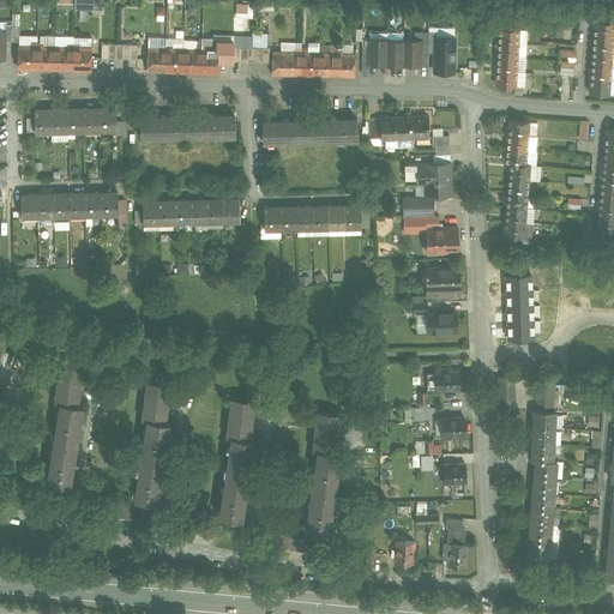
[(253,5),(238,4),(236,18),(252,18),(253,5)]
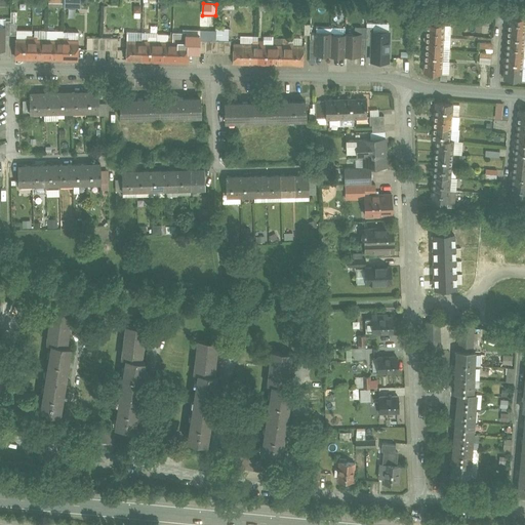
[(524,27),(524,17),(510,16),(509,30),(524,31),(524,27)]
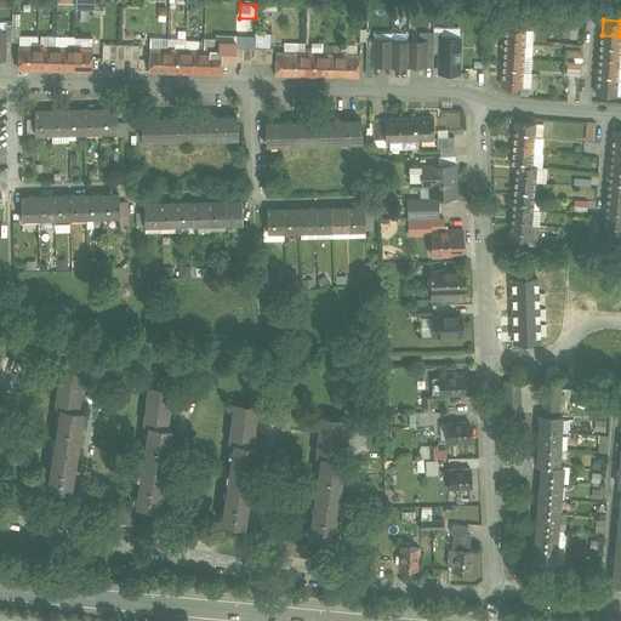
[(525,29),(506,28),(506,43),(525,44),(525,29)]
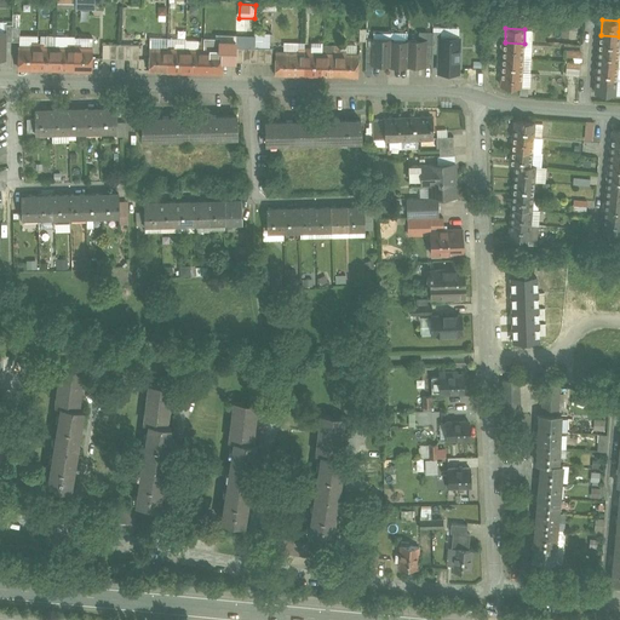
[(269,47),(269,34),(256,34),(256,36),(254,46),(269,47)]
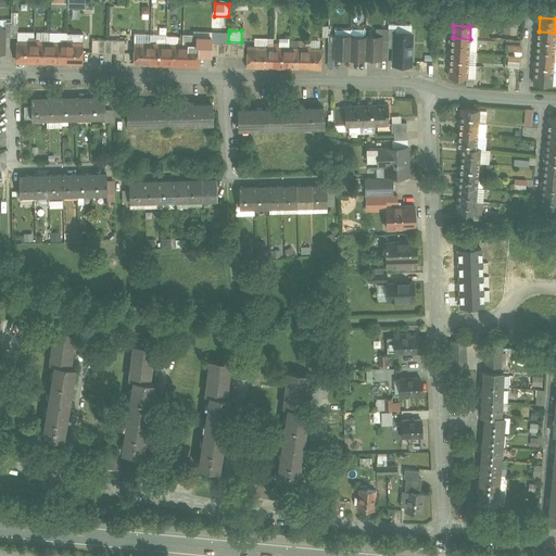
[(228,41),(229,33),(214,32),(214,41),(228,41)]
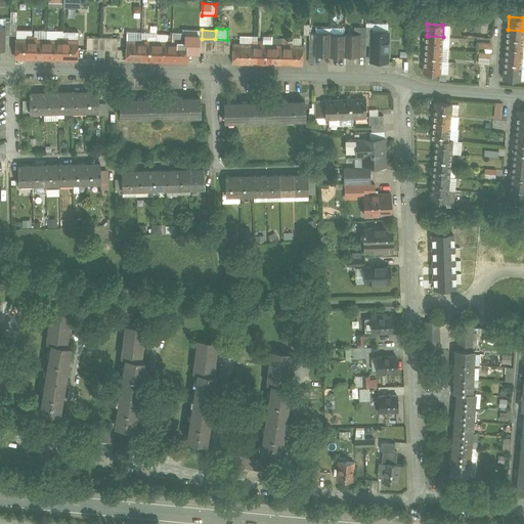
[(523,31),(508,30),(507,42),(523,43),(523,31)]
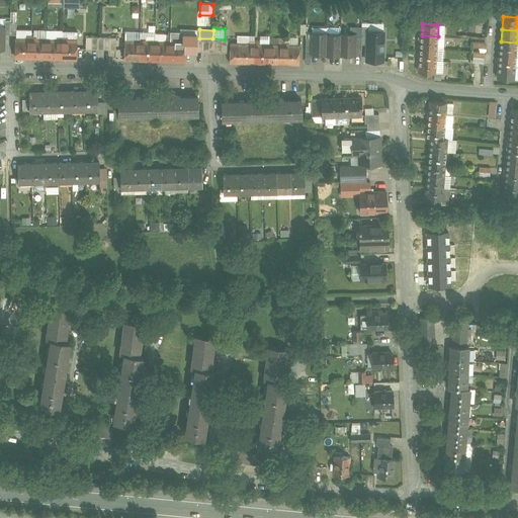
[(383,30),(368,30),(368,44),(368,60),(383,60),(383,30)]
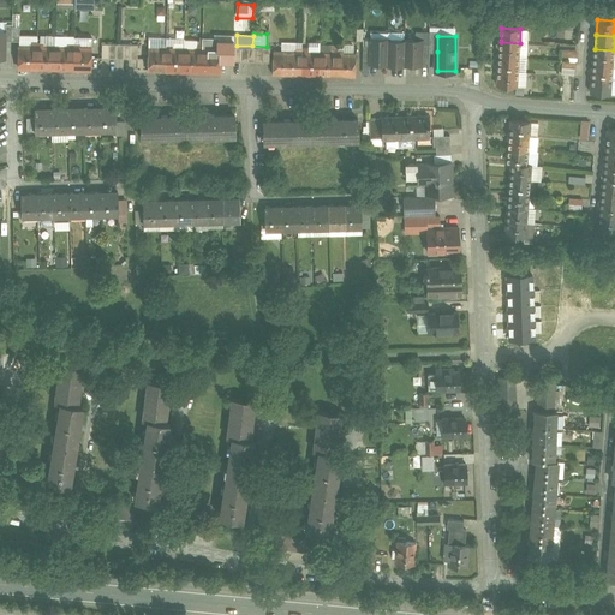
[(388,39),(371,39),(371,46),(370,63),(370,64),(388,64),(388,40),(388,39)]
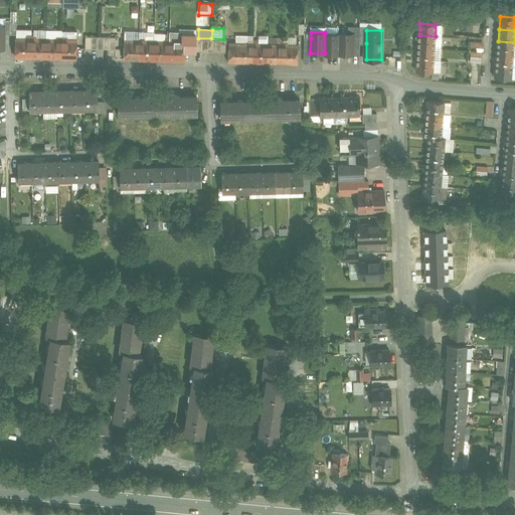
[(182,33),(181,41),(185,42),(185,52),(196,52),(196,51),(197,39),(197,34),(182,33)]
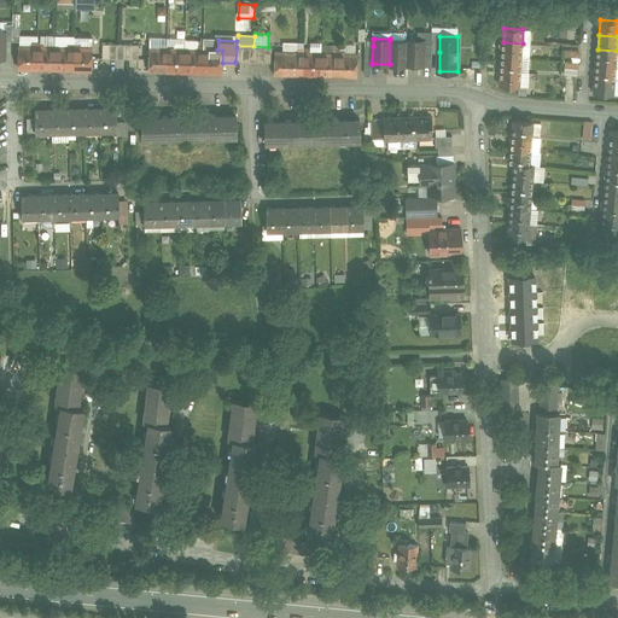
[(407,41),(390,40),(390,64),(390,65),(407,65),(407,64),(407,41)]
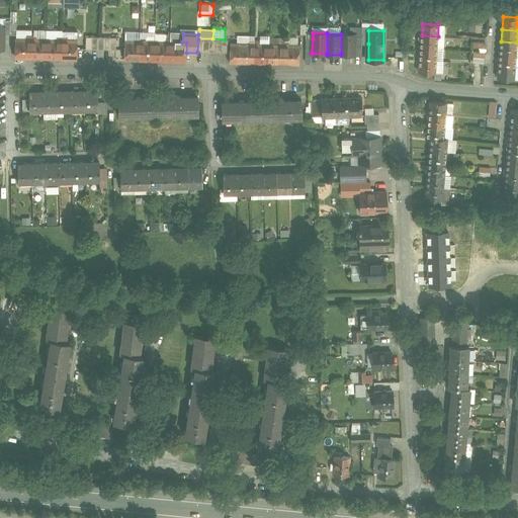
[(356,33),(341,33),(341,34),(341,54),(355,55),(355,54),(356,37),(356,33)]
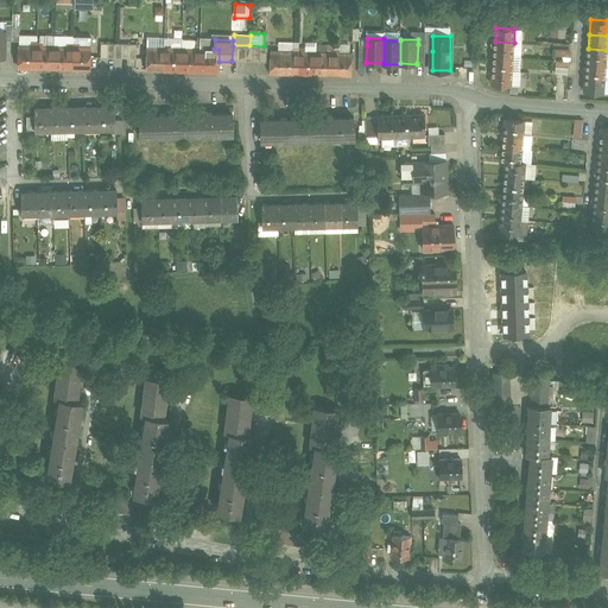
[(32,45),(19,45),(19,68),(38,68),(38,42),(32,42),(32,45)]
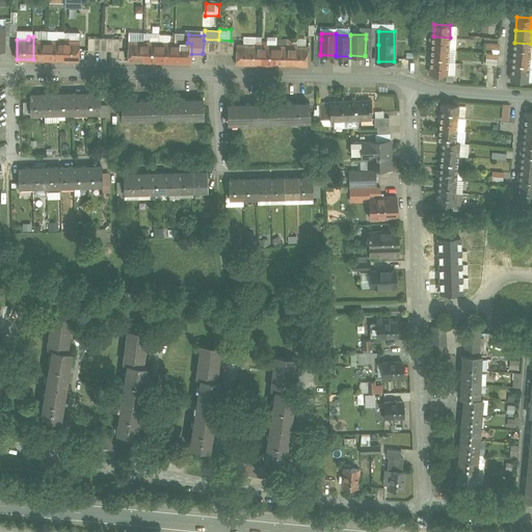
[(49,40),(38,40),(38,36),(33,36),(33,59),(48,59),(49,40)]
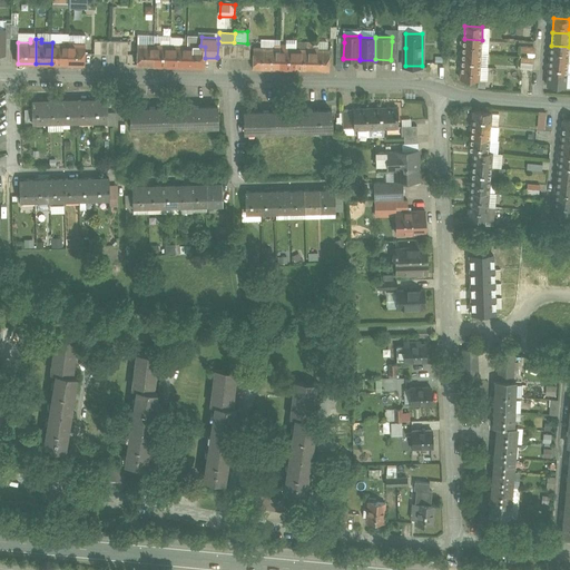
[(62,42),(52,42),(51,64),(68,64),(69,39),(62,39),(62,42)]
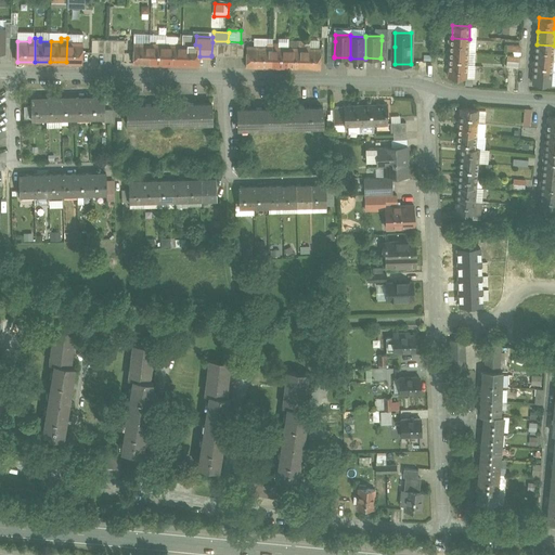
[(84,42),(73,42),(73,38),(67,38),(66,62),(84,63),(84,42)]
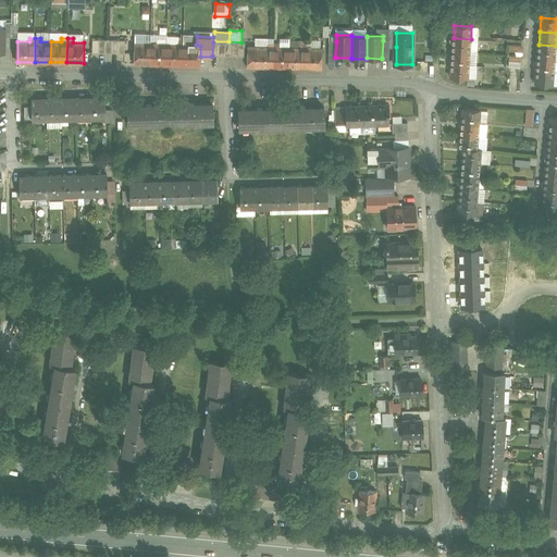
[(471,39),(454,38),(453,51),(470,52),(471,39)]
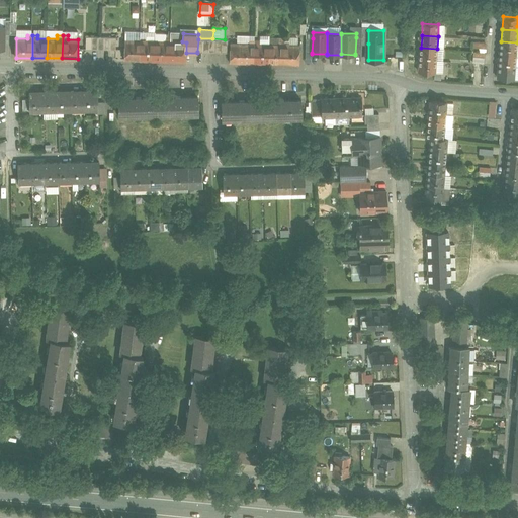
[(136,40),(125,40),(125,60),(141,60),(141,37),(136,37),(136,40)]
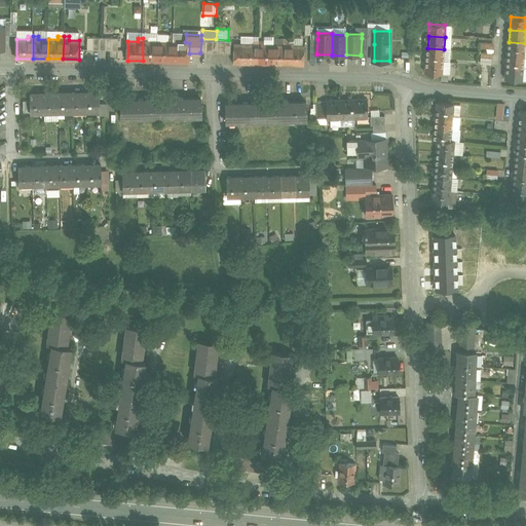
[(158,42),(148,42),(149,39),(143,38),(143,61),(157,61),(158,42)]
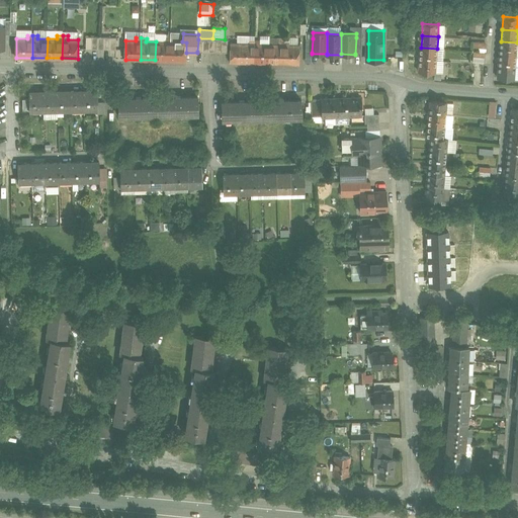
[(165,41),(156,41),(155,60),(170,61),(171,38),(166,38),(165,41)]
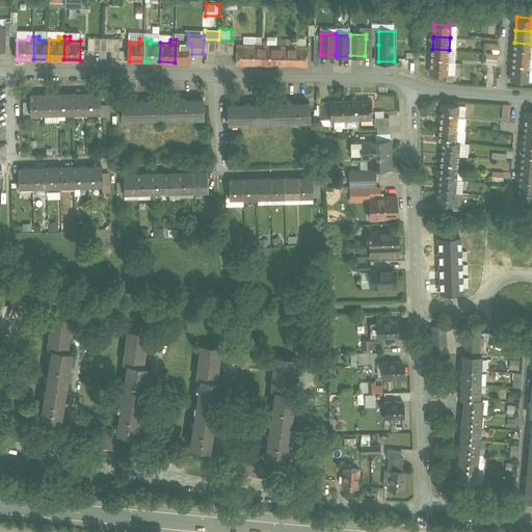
[(187,43),(181,43),(181,40),(176,40),(175,62),(191,63),(191,54),(191,44),(187,43)]
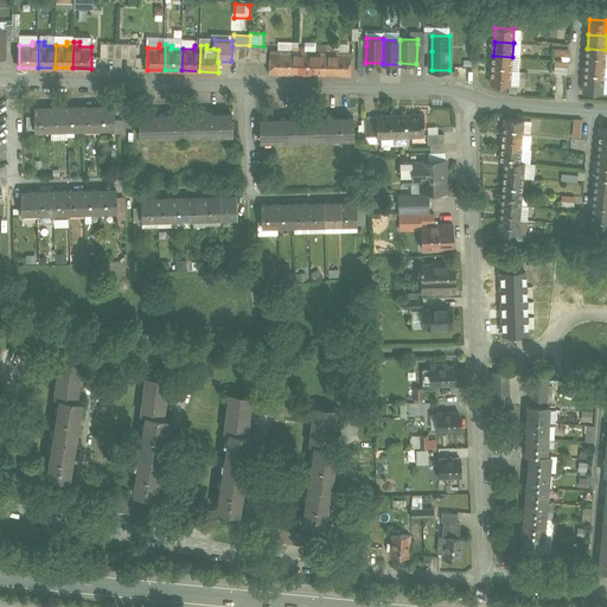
[(267,48),(253,48),(253,61),(267,62),(267,48)]
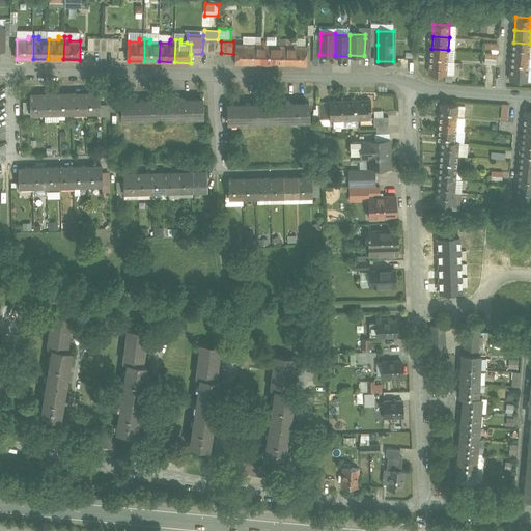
[(256,45),(236,45),(236,64),(260,64),(261,42),(256,42),(256,45)]
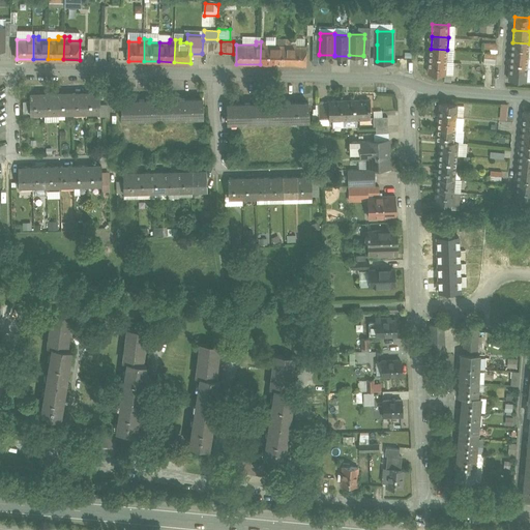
[(276,46),(266,46),(266,42),(261,41),(260,64),(275,65),(276,46)]
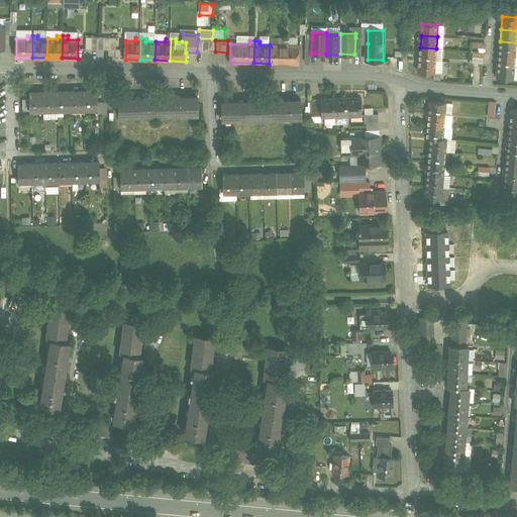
[(471,62),(483,63),(485,42),(472,40),(471,48),(473,48),(471,62)]
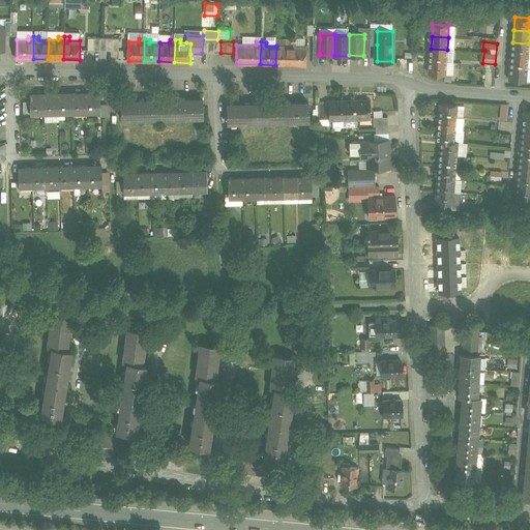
[(286,46),(276,46),(275,65),(291,65),(292,42),(286,42),(286,46)]
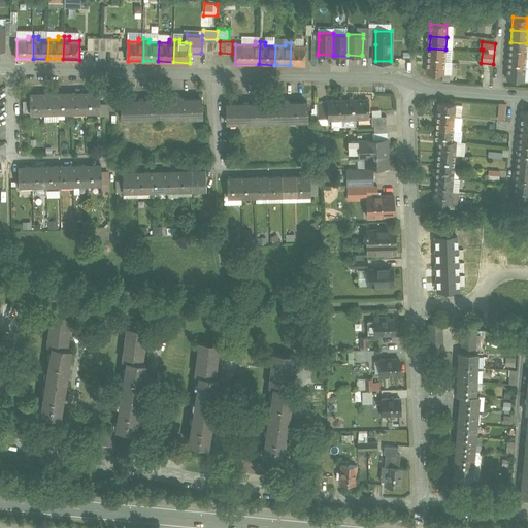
[(295,42),(291,42),(290,65),(305,65),(305,46),(295,45),(295,42)]
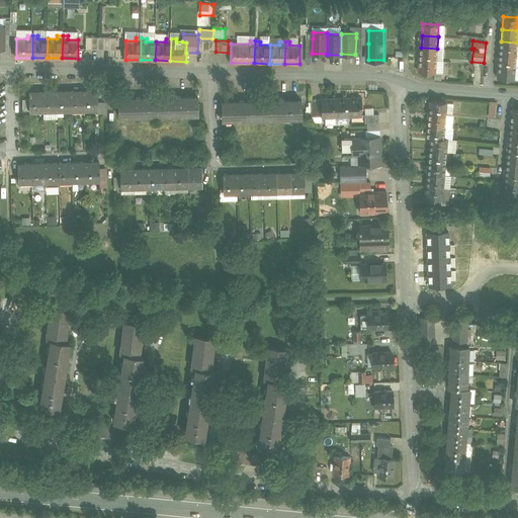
[(517,42),(501,41),(500,54),(516,55),(517,42)]
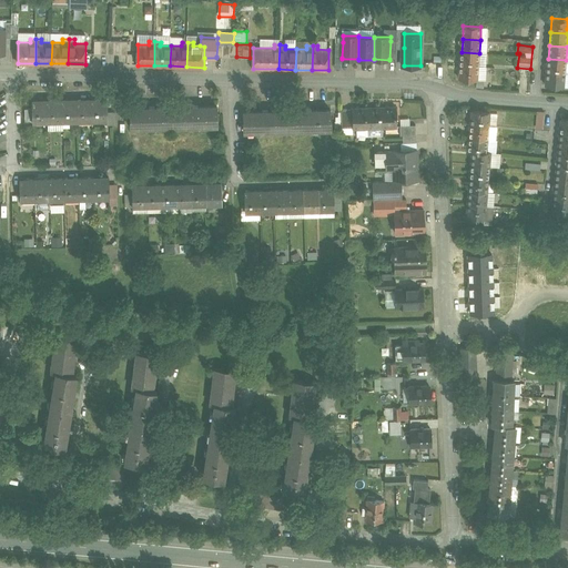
[(479,53),(462,52),(460,66),(478,67),(479,53)]
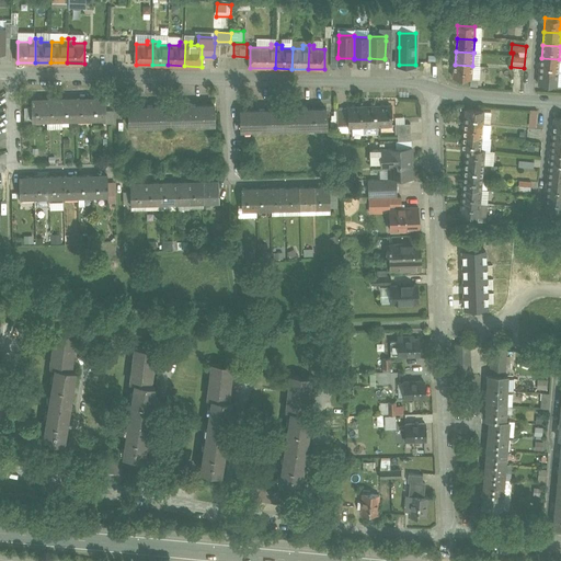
[(559,59),(541,58),(540,70),(558,72),(559,59)]
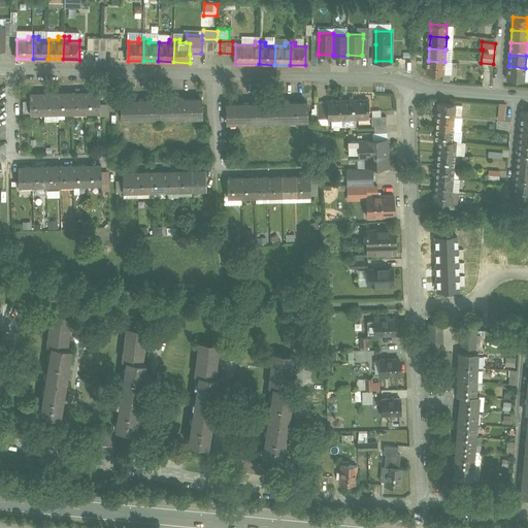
[(444,62),(428,61),(427,73),(443,74),(444,62)]
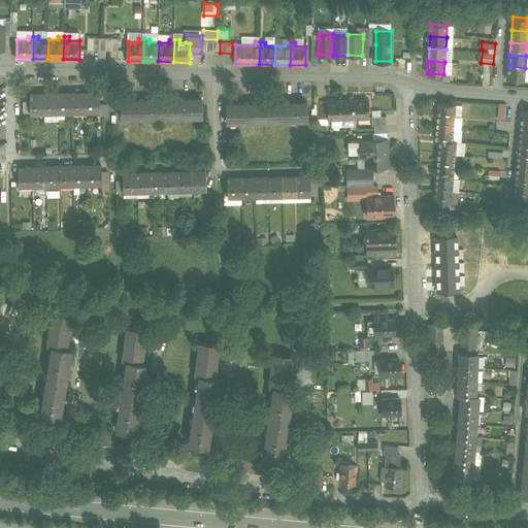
[(525,68),(508,66),(507,79),(524,80),(525,68)]
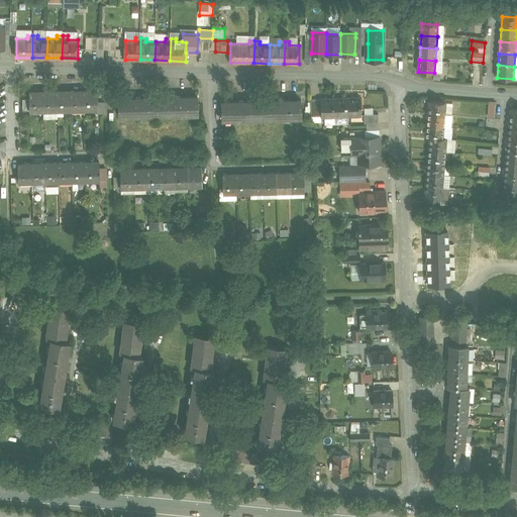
[(97,90),(83,91),(84,109),(98,109),(98,102),(97,90)]
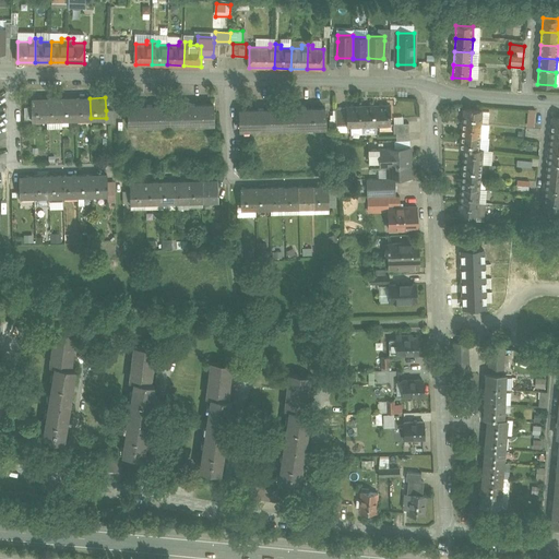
[(75,98),(60,99),(61,119),(75,119),(75,98)]
